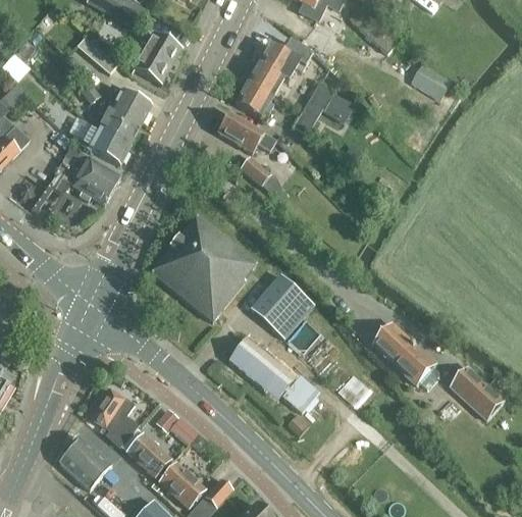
[(86,0),(85,1),(135,30),(146,8),(132,0),(86,0)]
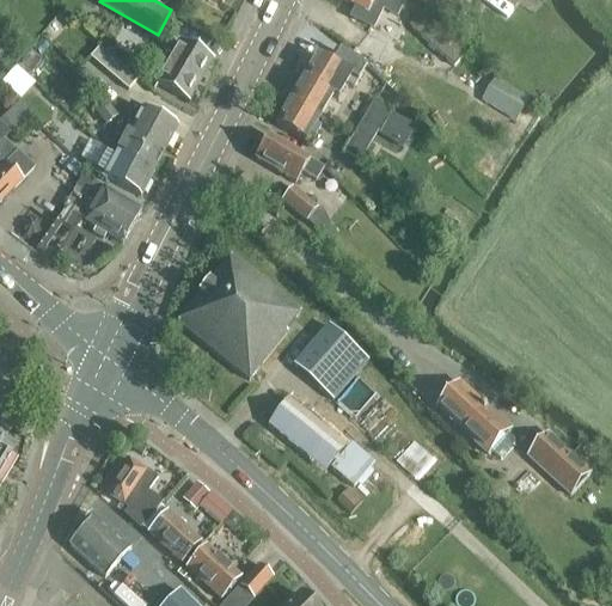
[(352,0),(357,2),(352,13),(374,24),(384,4),(398,11),(404,0),(352,0)]
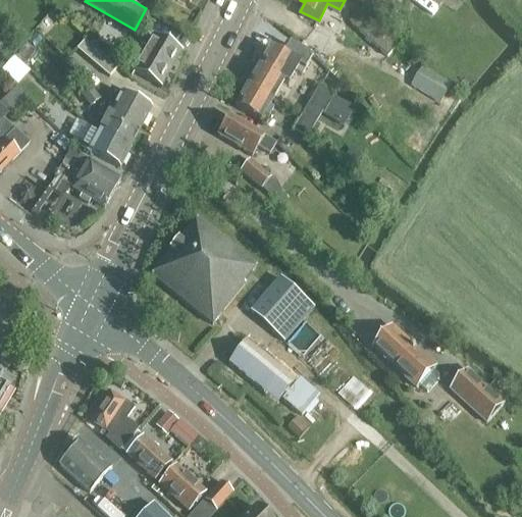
[(364,6),(353,18),(389,51),(401,39),(364,6)]
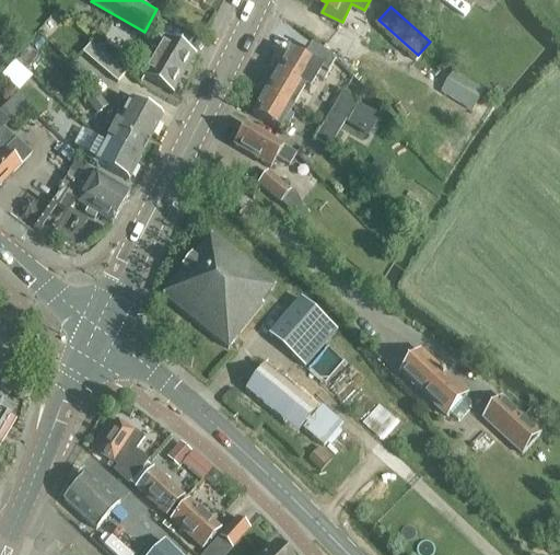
[(142,71),(173,89),(195,50),(165,33),(142,71)]
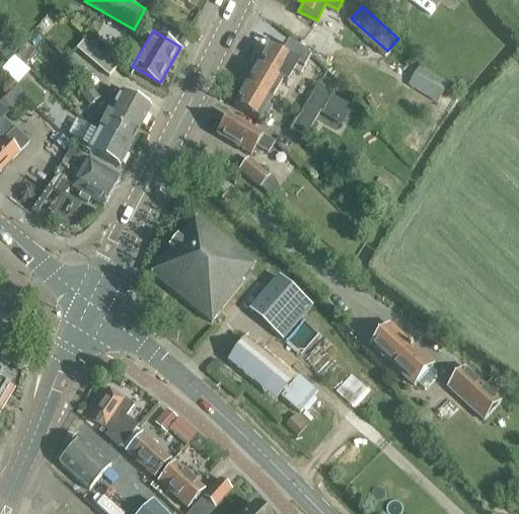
[(76,44),(108,72),(118,63),(84,35),(76,44)]
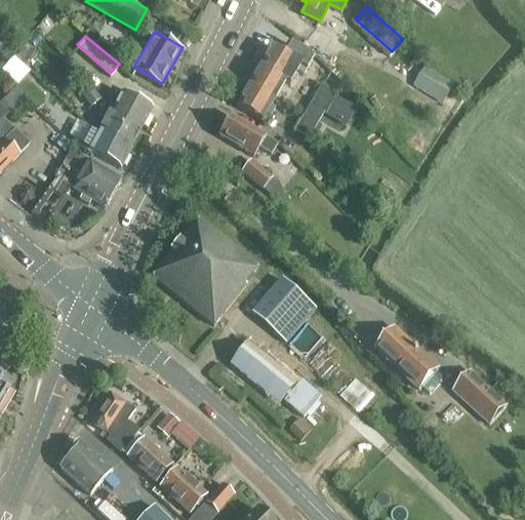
[(288,39),(281,49),(271,43),(259,63),(285,78),(289,80),(297,68),(303,71),(311,57),(296,43),(288,39)]
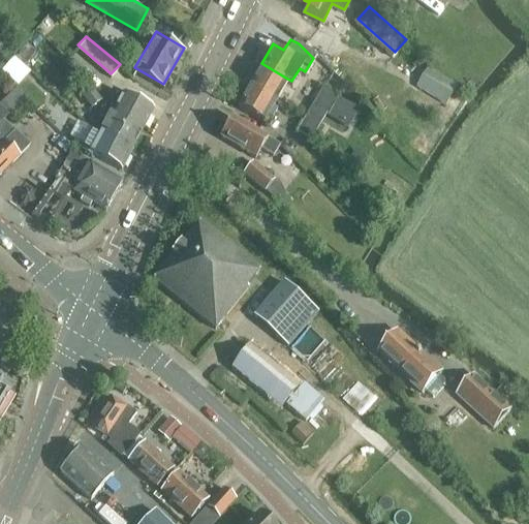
[(27,40),(14,54),(26,64),(38,51),(27,40)]
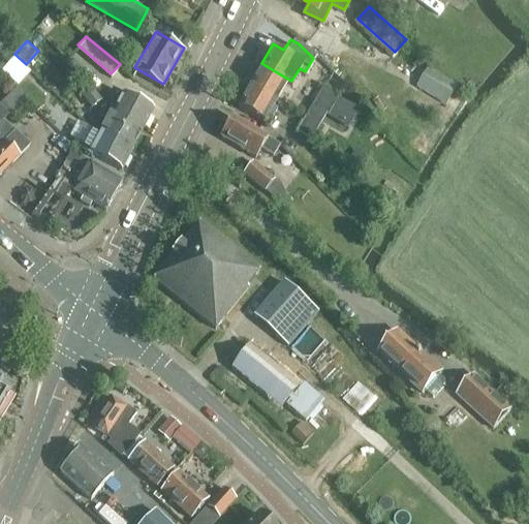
[(14,54),(1,68),(19,83),(31,68),(14,54)]
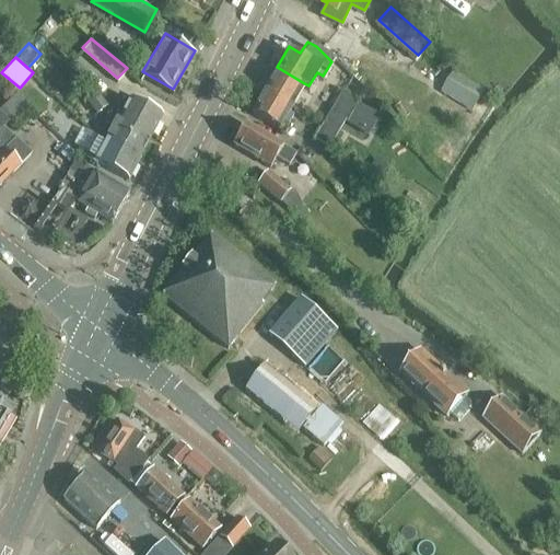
[(436,84),(474,107),(487,85),(450,64),(436,84)]
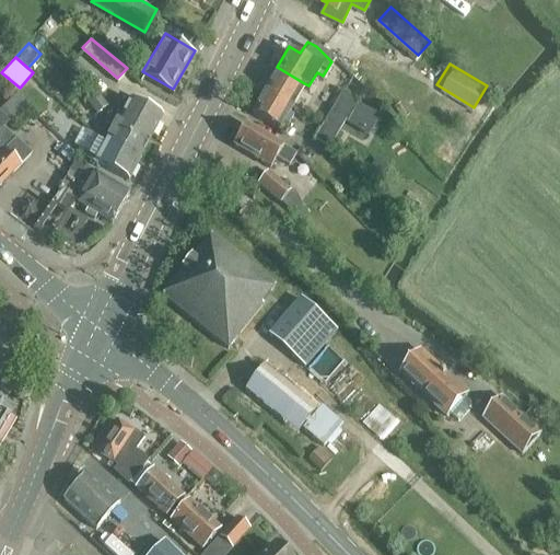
[(277,67),(264,88),(292,104),(304,83),(277,67)]
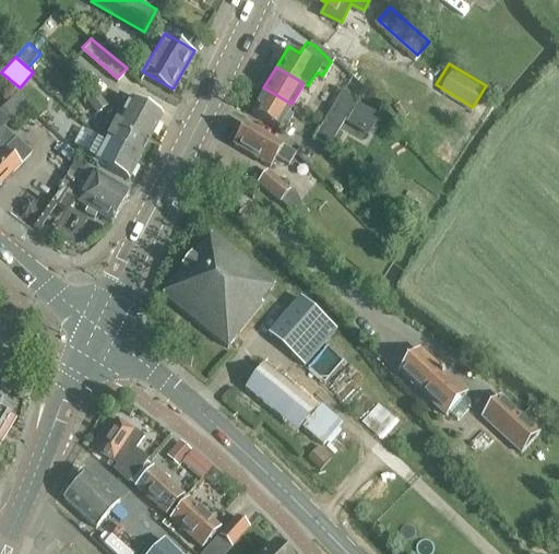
[(84,89),(87,93),(86,94),(97,108),(106,102),(96,87),(93,83),(84,89)]
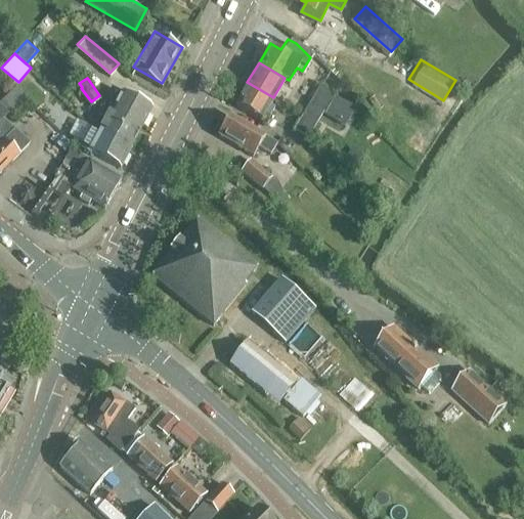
[(0,100),(11,112),(32,92),(27,88),(18,82),(0,100)]
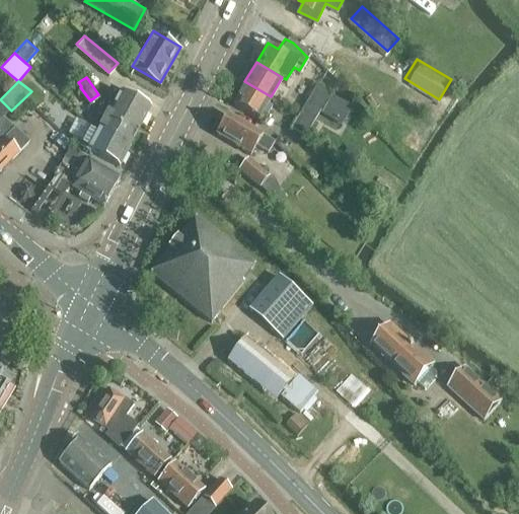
[(271,96),(244,81),(233,101),(258,117),(263,109),(267,113),(272,103),(268,101),(271,96)]
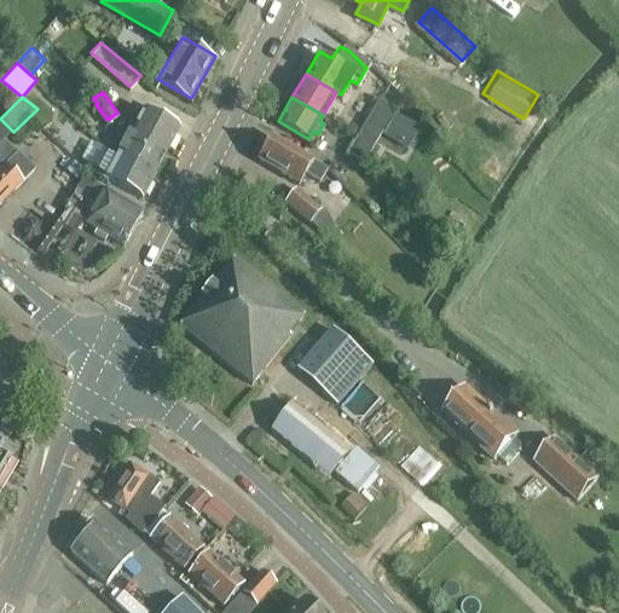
[(377,97),(365,115),(382,125),(393,107),(377,97)]
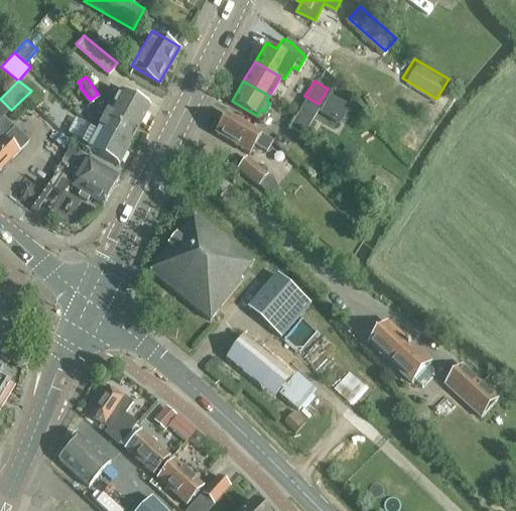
[(109,107),(139,123),(150,103),(109,82),(106,89),(116,94),(110,106),(109,107)]
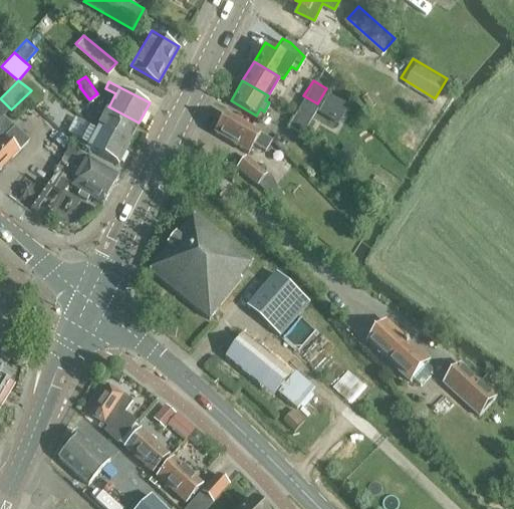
[(303,95),(295,109),(309,117),(317,103),(303,95)]
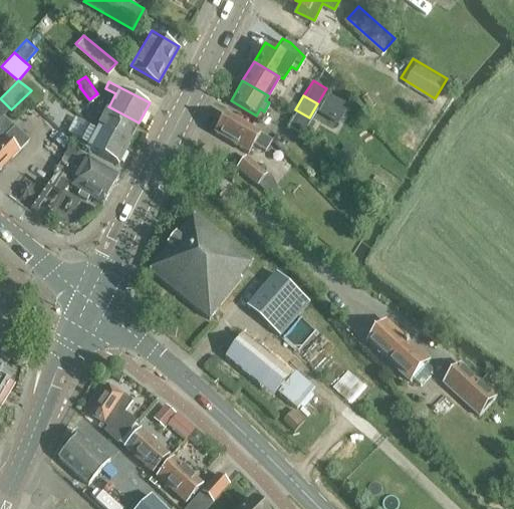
[(104,113),(98,126),(129,142),(139,122),(108,106),(109,105),(99,100),(94,108),(104,113)]
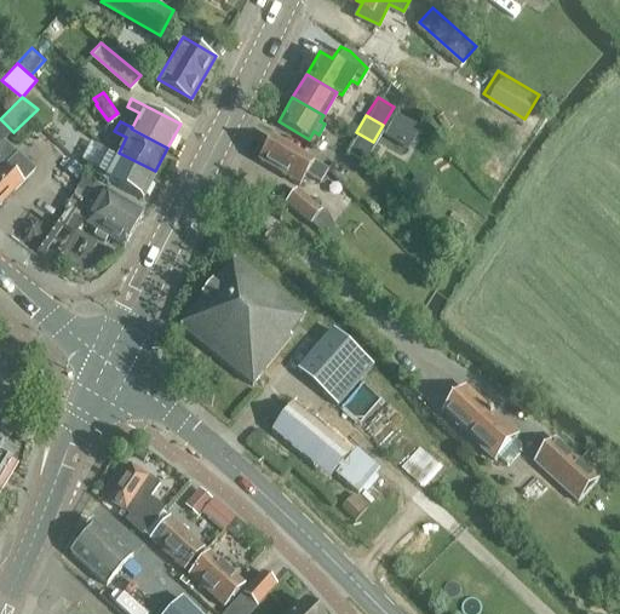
[(257,156),(299,181),(305,170),(320,178),(327,165),(271,132),(257,156)]
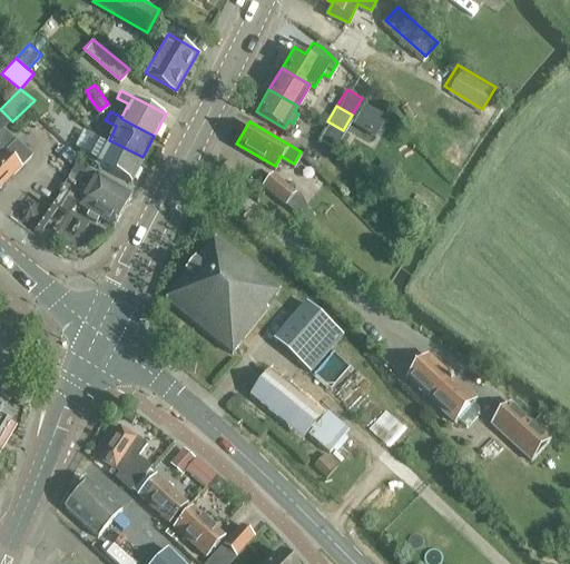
[(343,130),(327,121),(318,137),(333,146),(343,130)]
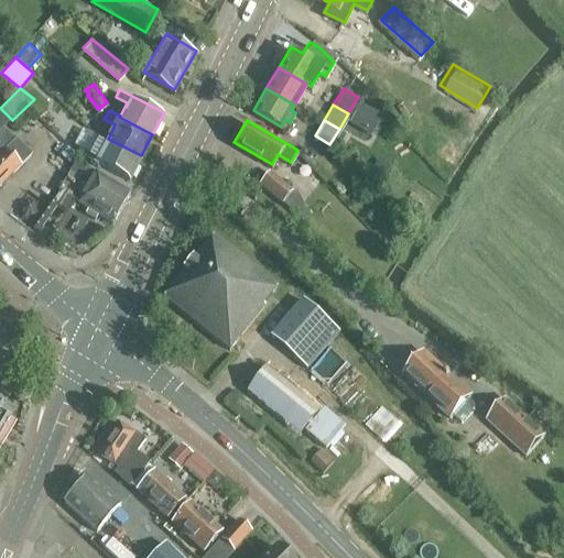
[(141,155),(108,139),(102,148),(91,142),(87,150),(90,156),(130,177),(141,155)]
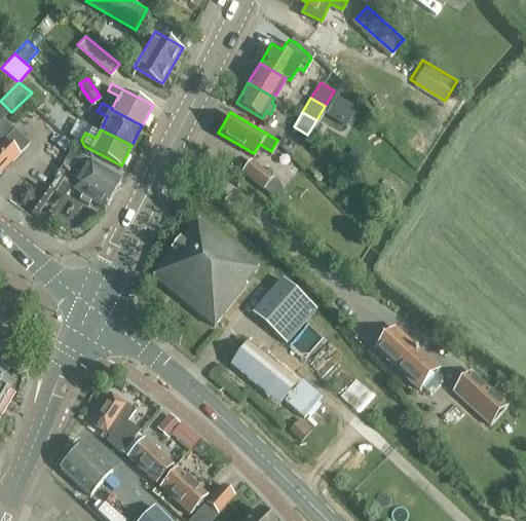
[(0,142),(0,170),(20,151),(5,137),(0,142)]
